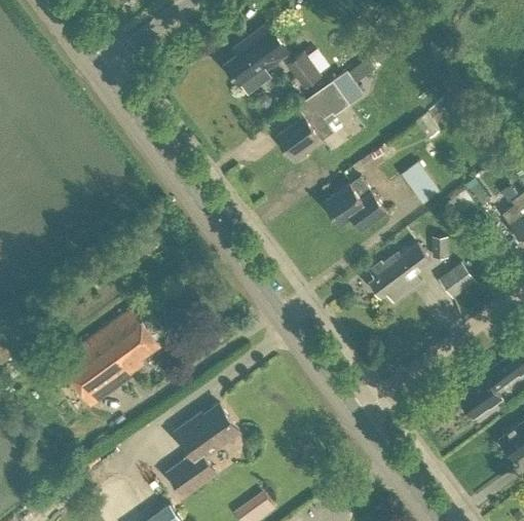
[(266,70),(288,54),(265,25),(245,40),(231,50),(235,57),(222,66),(237,86),(263,67),(266,70)]
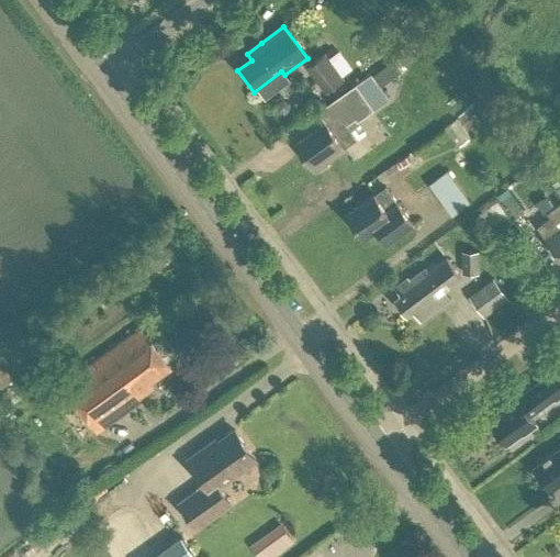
[(389,58),(382,51),(371,59),(377,67),(389,58)]
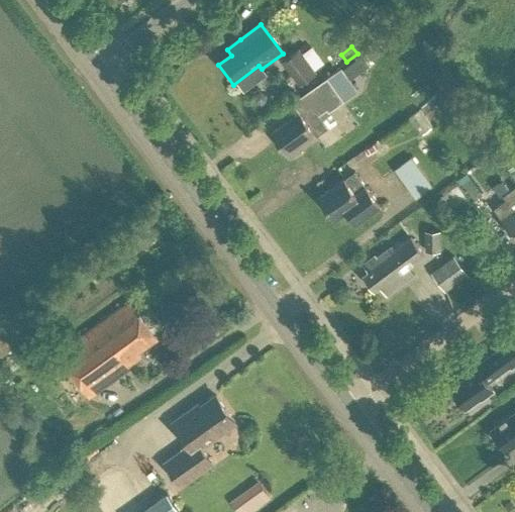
[(280,65),(297,89),(315,76),(298,52),(280,65)]
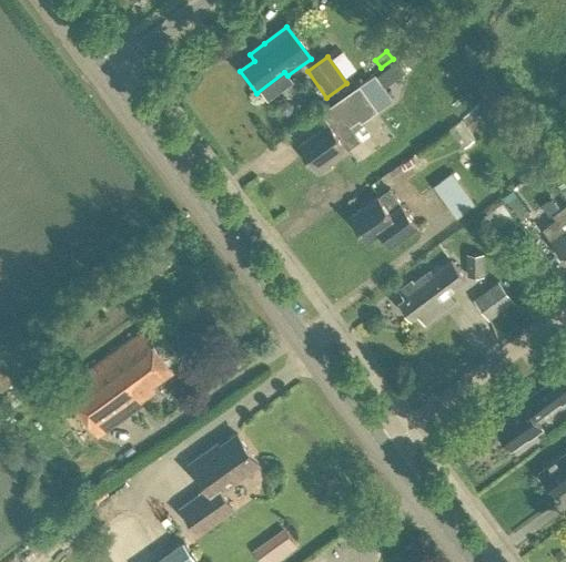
[(356,124),(359,126),(384,109),(366,83),(340,101),(320,116),(327,126),(329,130),(341,121),(347,130),(356,124)]
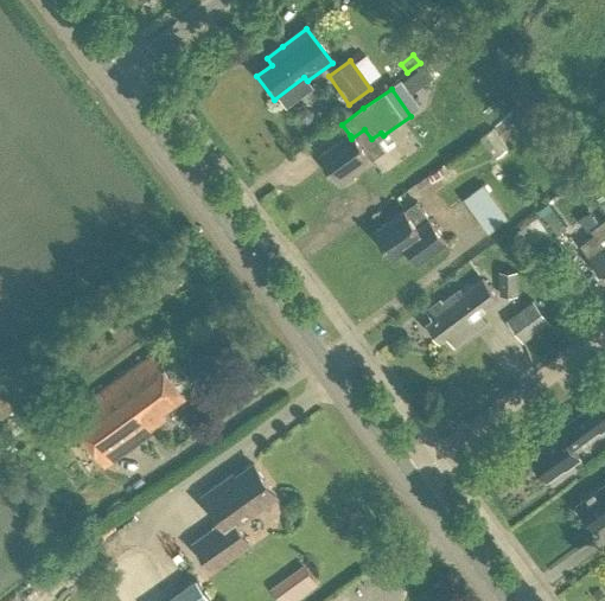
[(369,164),(382,154),(364,129),(351,139),(350,135),(317,159),(333,184),(349,172),(354,179),(371,166),(369,164)]
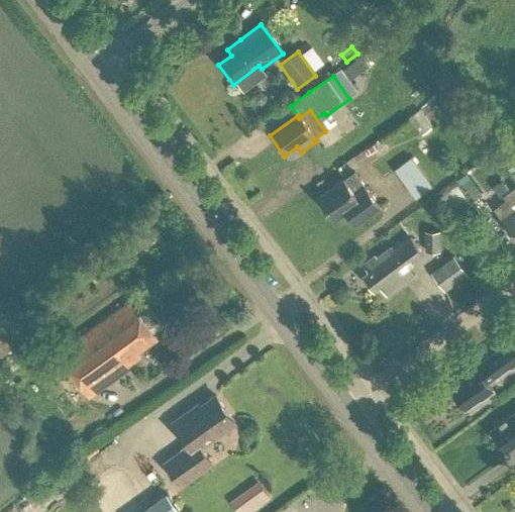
[(433,130),(420,113),(410,121),(423,137),(433,130)]
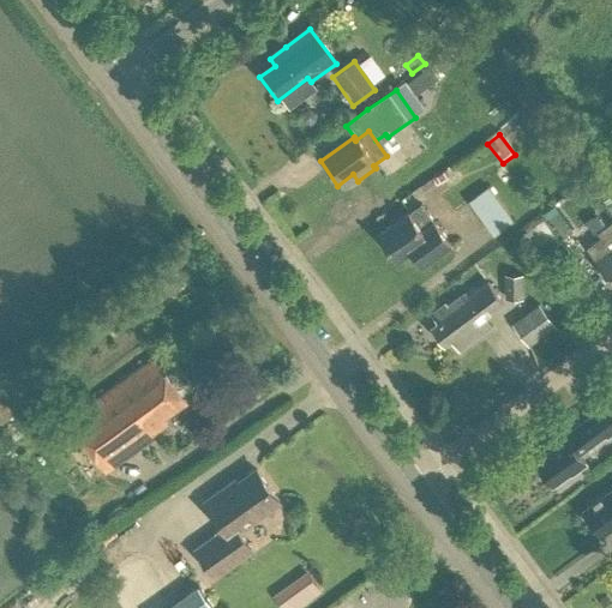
[(485,210),(474,217),(486,232),(505,217),(486,191),(477,198),(485,210)]
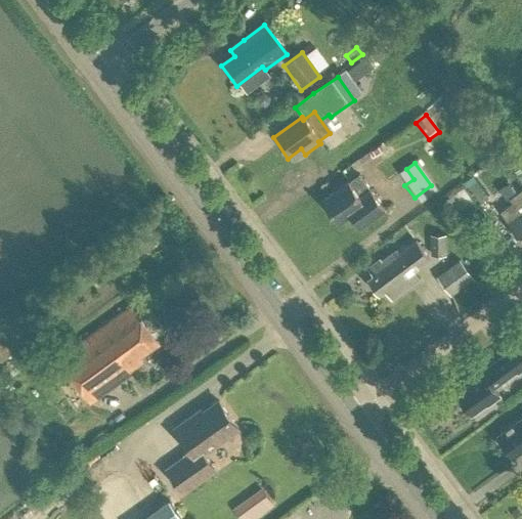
[(358,230),(383,213),(368,192),(368,193),(357,178),(348,185),(347,184),(320,204),(337,226),(348,218),(358,230)]
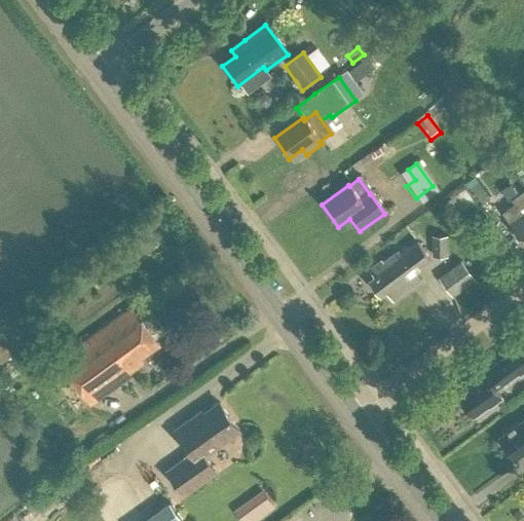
[(459,220),(475,209),(463,192),(447,202),(459,220)]
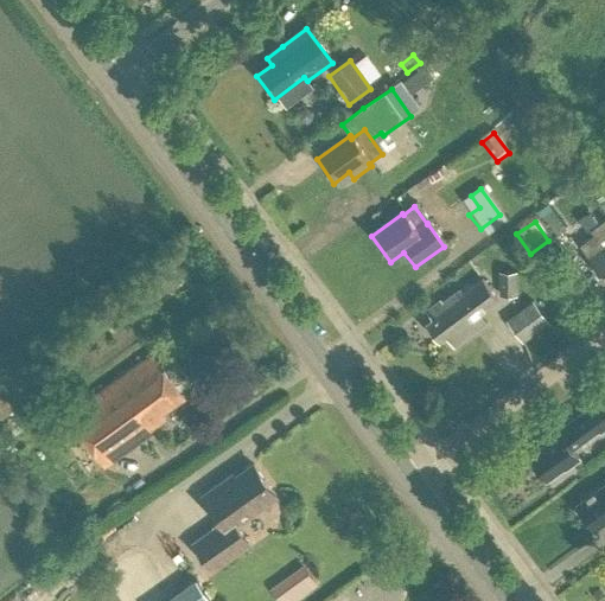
[(604,237),(597,227),(587,234),(591,238),(577,249),(604,286),(604,285),(604,237)]
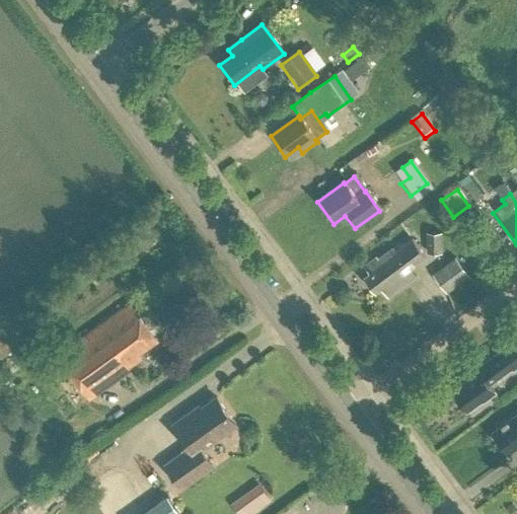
[(439,257),(439,236),(425,235),(424,257),(439,257)]
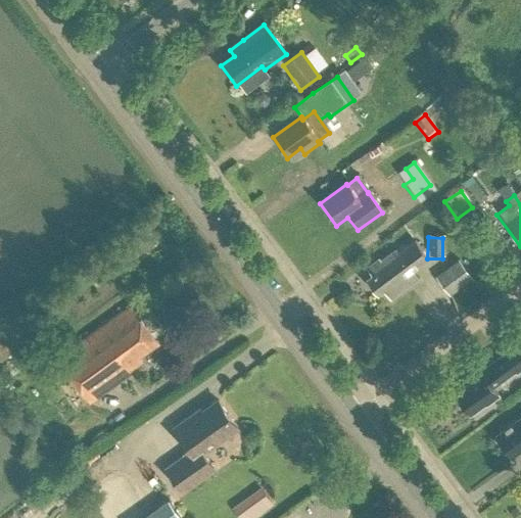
[(412,275),(428,263),(414,243),(397,255),(395,252),(379,264),(378,263),(366,271),(371,278),(366,282),(377,297),(383,293),(389,302),(417,282),(412,275)]
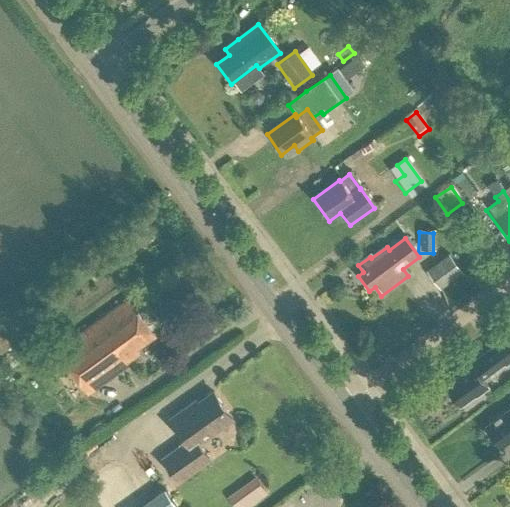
[(447,256),(425,273),(439,292),(461,275),(447,256)]
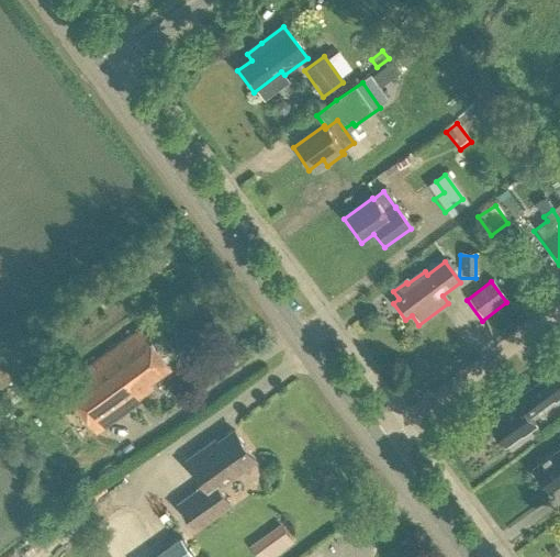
[(140,401),(152,392),(147,387),(168,371),(138,332),(62,388),(97,436),(142,403),(140,401)]
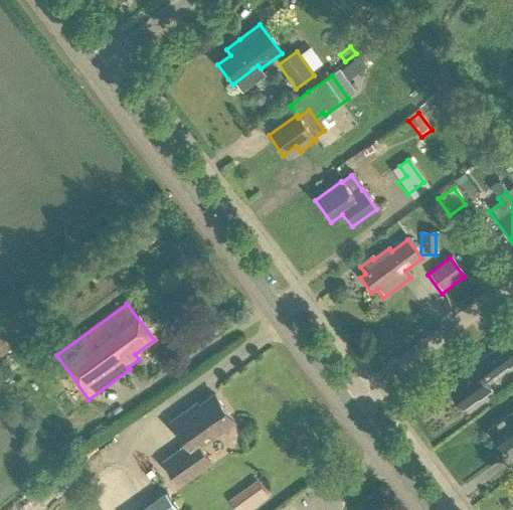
[(0,363),(25,347),(14,331),(0,340),(0,363)]
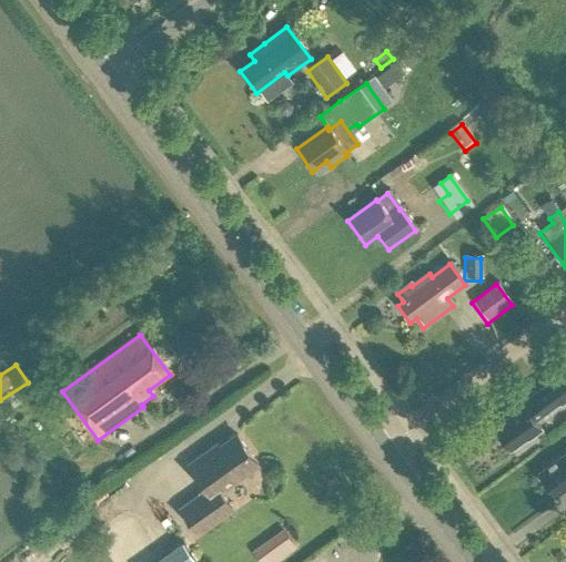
[(534,423),(547,414),(558,406),(561,408),(565,402),(565,371),(518,407),(522,410),(494,430),(509,452),(526,440),(527,442),(539,432),(534,423)]
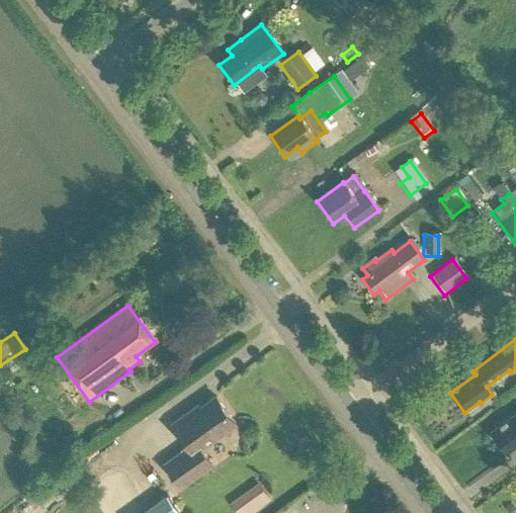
[(194,414),(193,412),(171,428),(188,451),(163,468),(178,490),(210,466),(199,451),(234,427),(215,400),(194,414)]
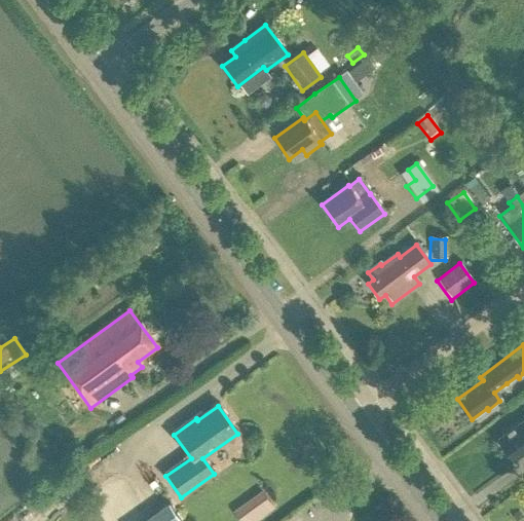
[(523,417),(522,419),(523,421),(497,441),(514,462),(523,454),(523,417)]
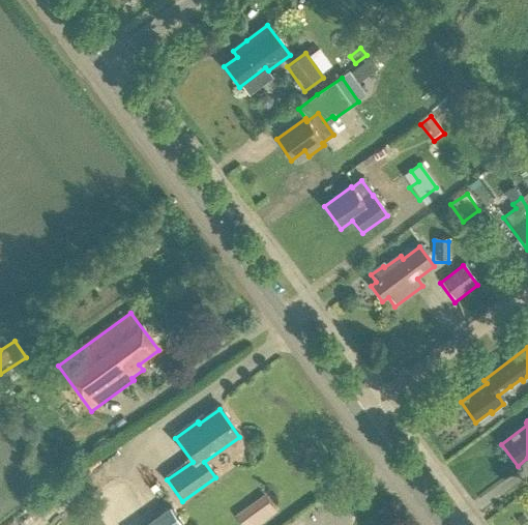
[(236,516),(242,524),(261,524),(279,513),(266,495),(236,516)]
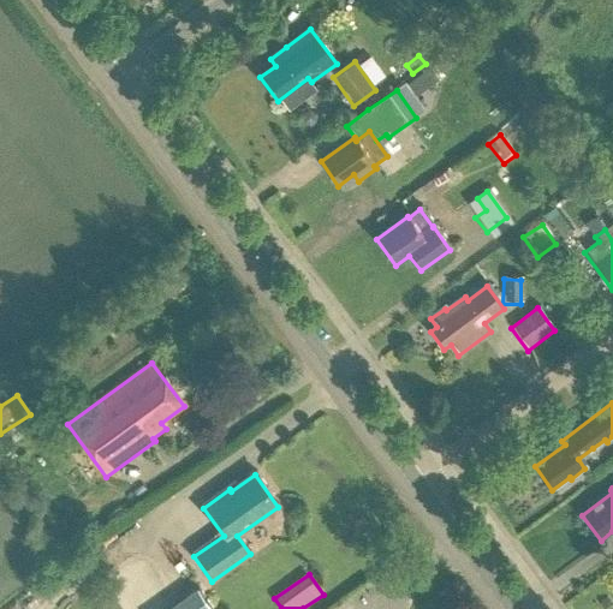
[(209,608),(196,590),(168,608),(209,608)]
